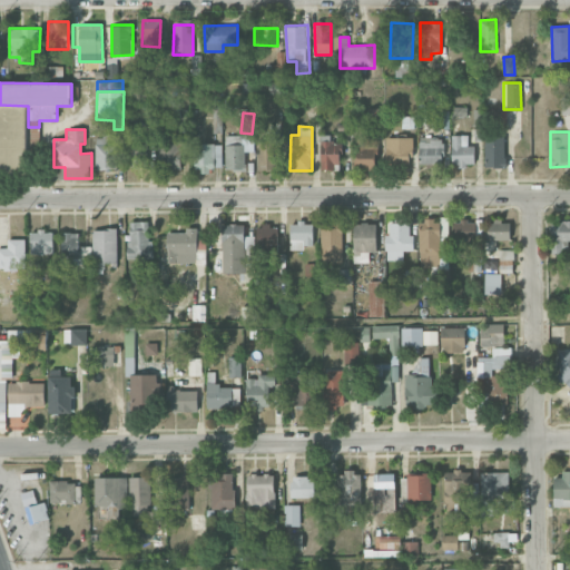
[(146,167),(147,134),(126,134),(126,166),(146,167)]
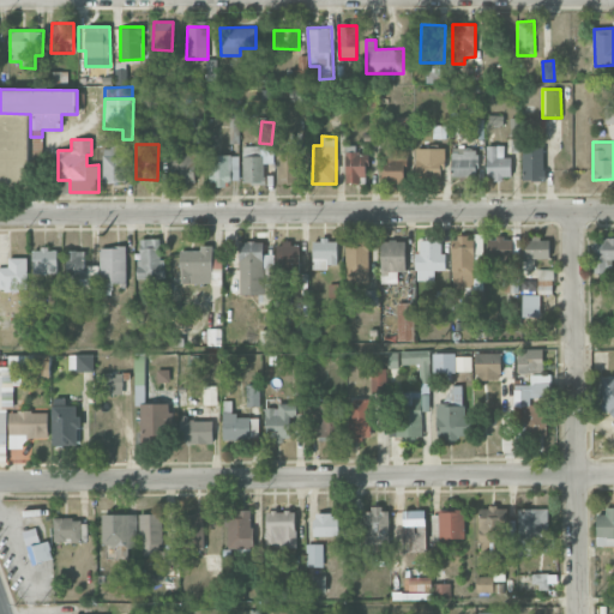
[(125,181),(125,146),(103,145),(103,181),(125,181)]
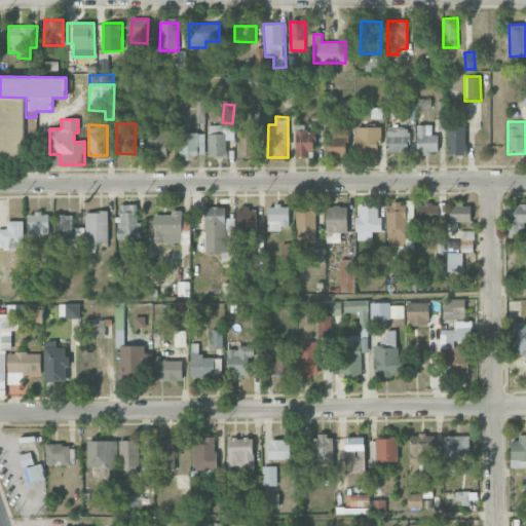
[(167,156),(166,124),(145,124),(146,156),(167,156)]
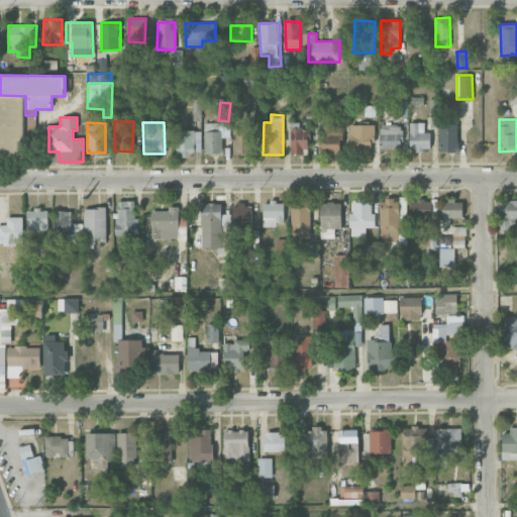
[(430,132),(424,132),(424,122),(409,122),(410,150),(430,150),(430,132)]
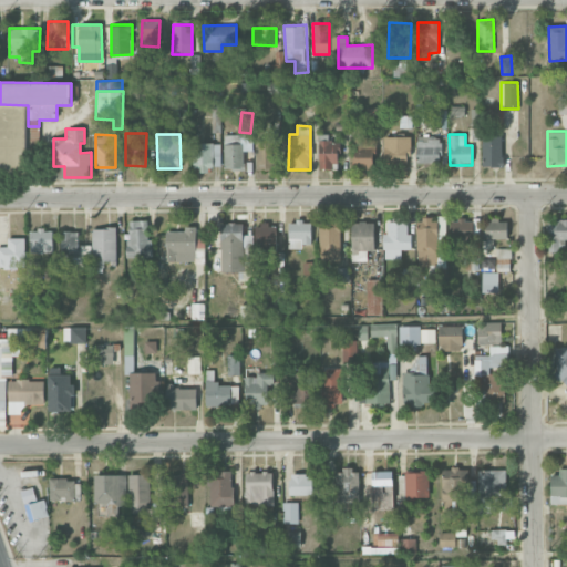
[(225,168),(244,168),(243,135),(224,135),(225,168)]
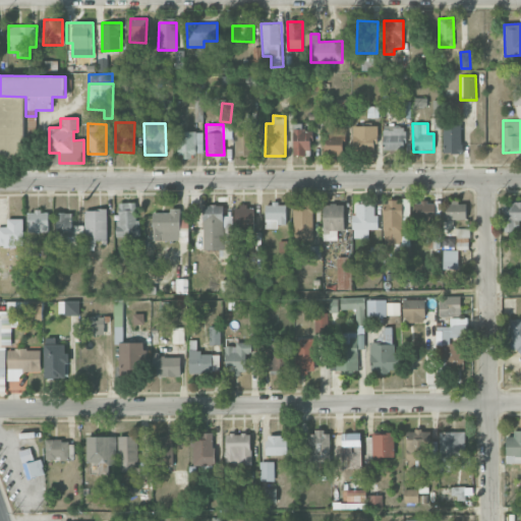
[(377,126),(353,125),(352,150),(377,150),(377,126)]
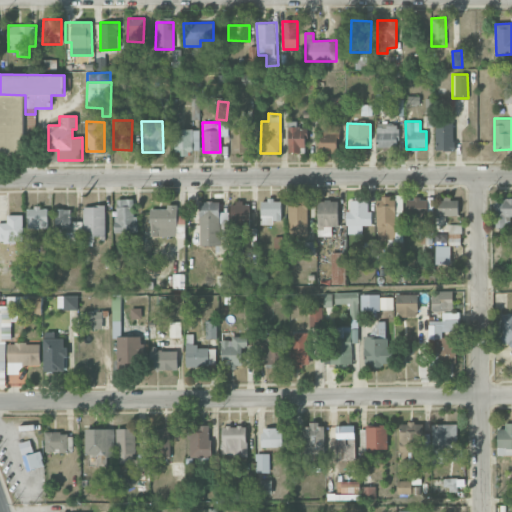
[(376,147),(398,147),(398,124),(377,123),(376,147)]
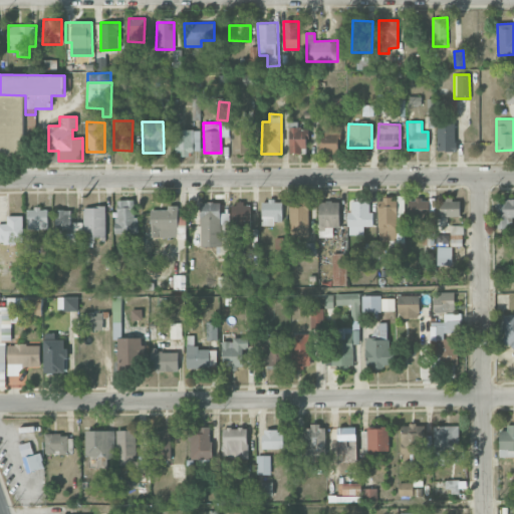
[(456,123),(438,123),(438,151),(455,151),(456,123)]
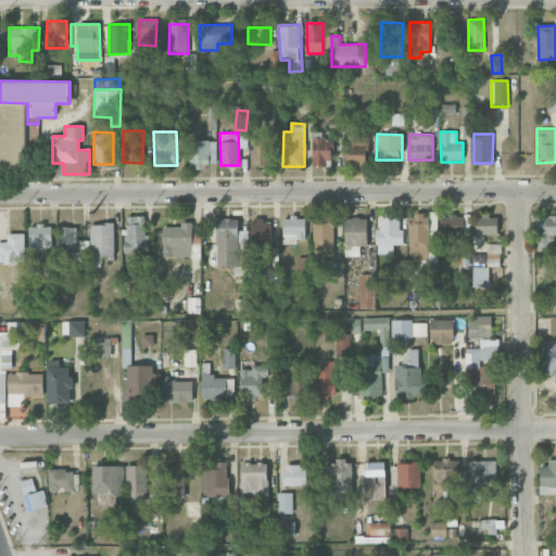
[(250,165),(270,166),(272,137),(251,137),(250,165)]
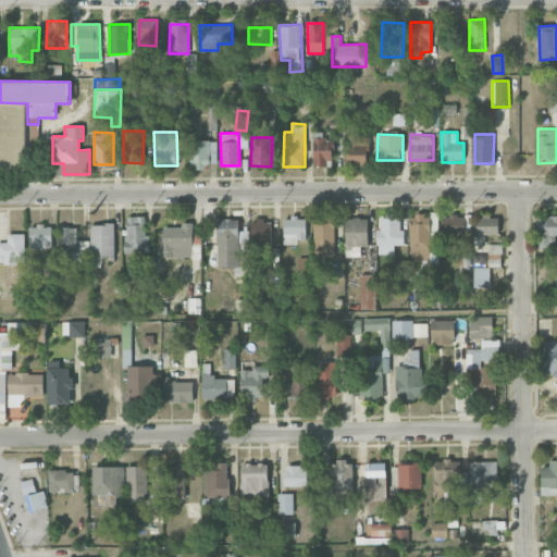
[(368,137),(348,137),(348,164),(368,164),(368,137)]
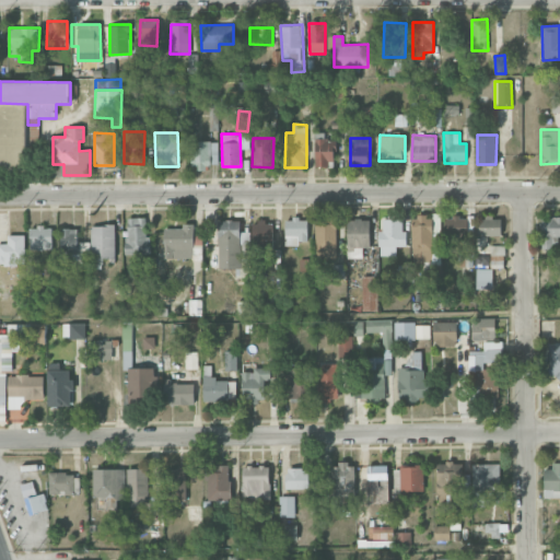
[(315,166),(334,167),(334,139),(316,139),(315,166)]
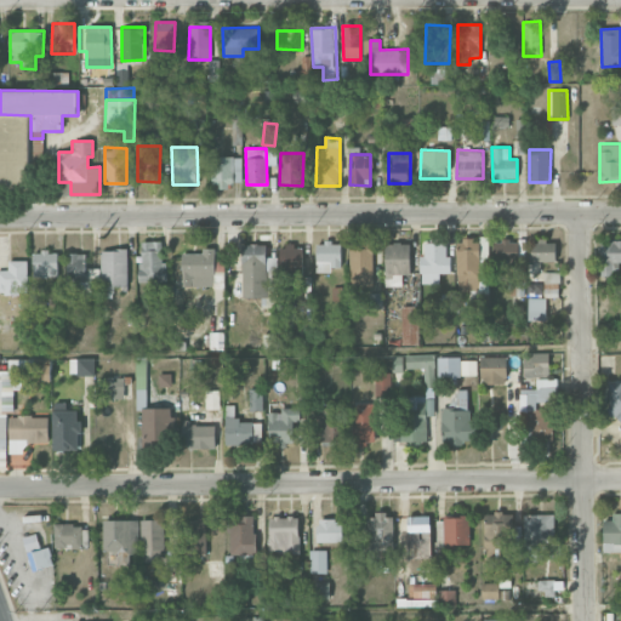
[(241,182),(241,157),(211,157),(211,187),(229,187),(229,182),(241,182)]
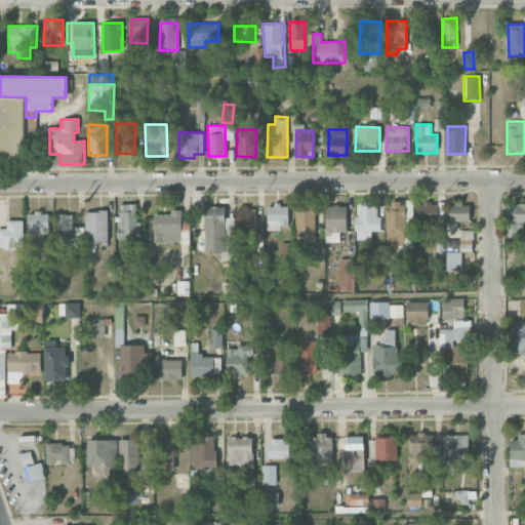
[(406,203),(387,202),(386,245),(405,246),(406,203)]
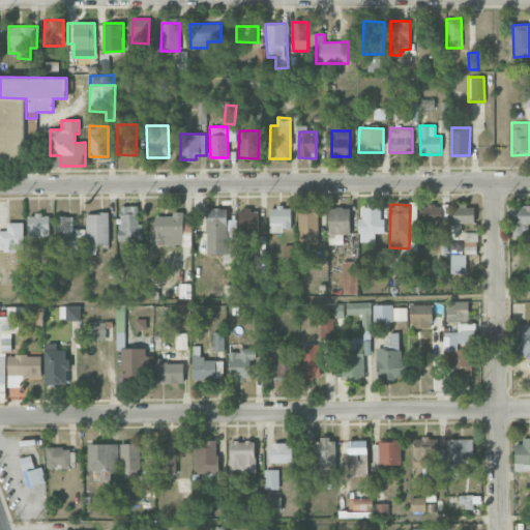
[(421,206),(422,227),(446,226),(445,204),(421,206)]
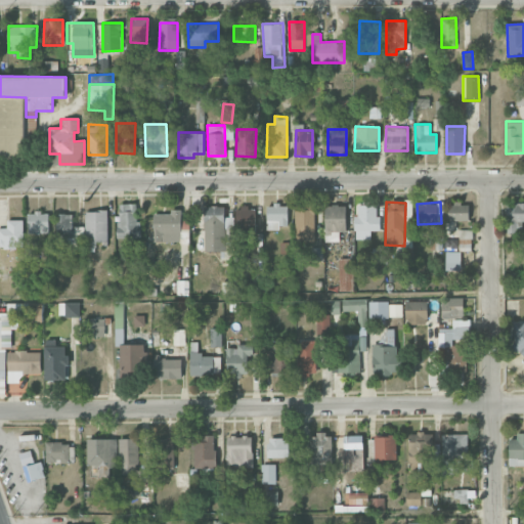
[(469,220),(469,203),(448,204),(448,221),(469,220)]
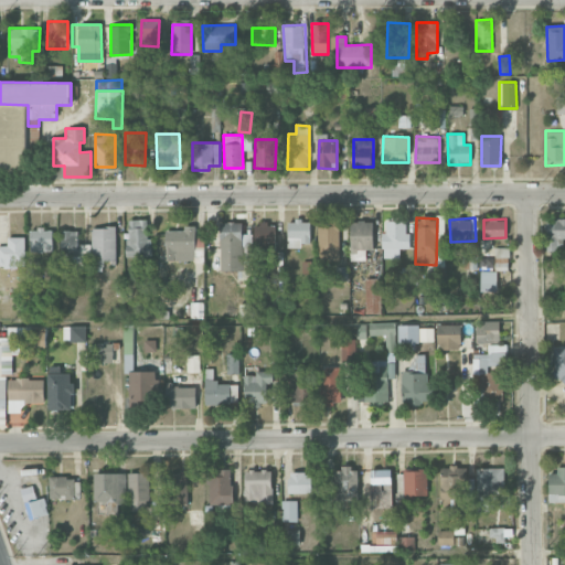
[(546,252),(562,252),(563,238),(564,238),(564,219),(547,219),(546,252)]
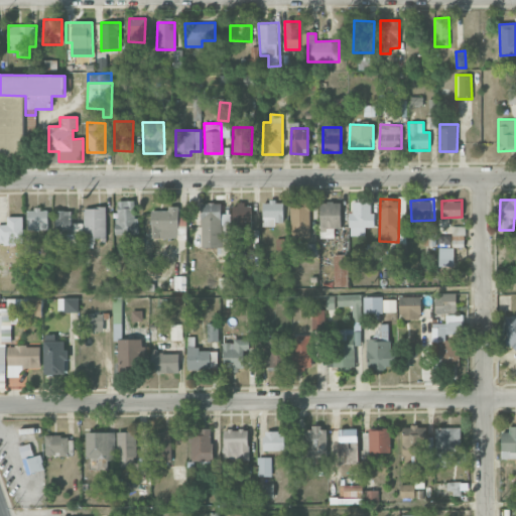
[(117,234),(136,234),(135,201),(116,201),(117,234)]
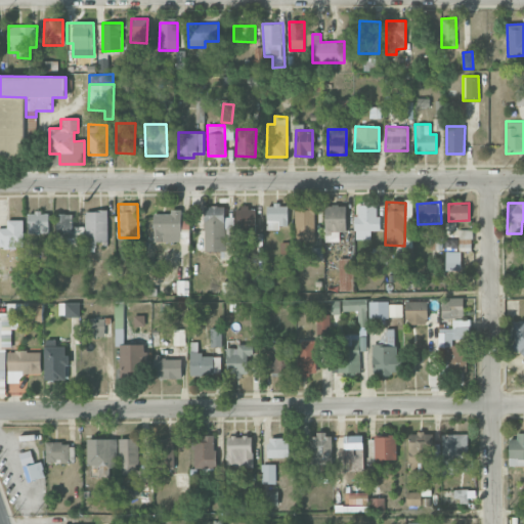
[(288,205),(267,205),(267,228),(288,228),(288,205)]
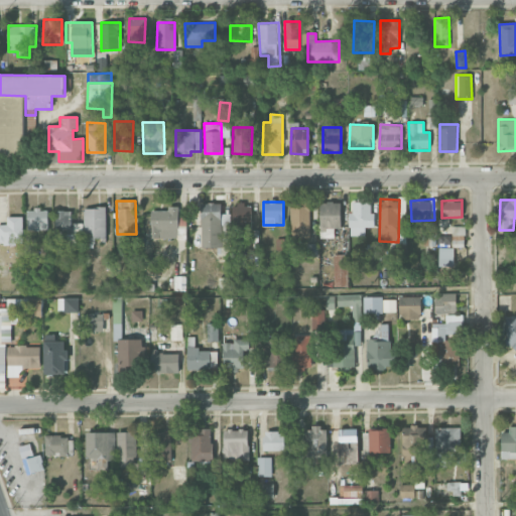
[(290,236),(309,236),(310,202),(302,202),(302,205),(291,205),(290,236)]
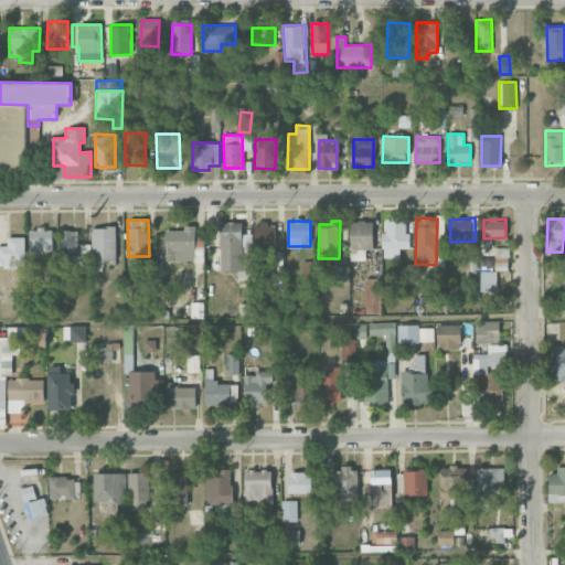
[(351,221),(350,260),(365,260),(366,249),(372,249),(373,222),(351,221)]
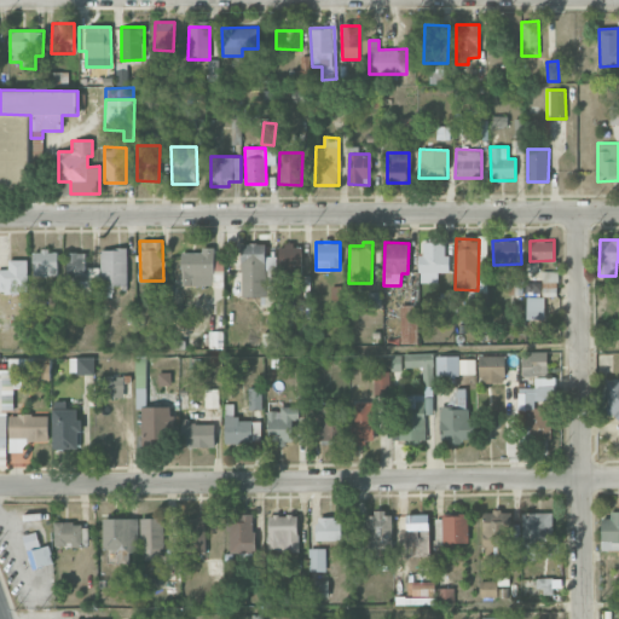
[(447,242),(422,243),(423,255),(418,255),(418,283),(438,283),(438,273),(447,272),(447,242)]
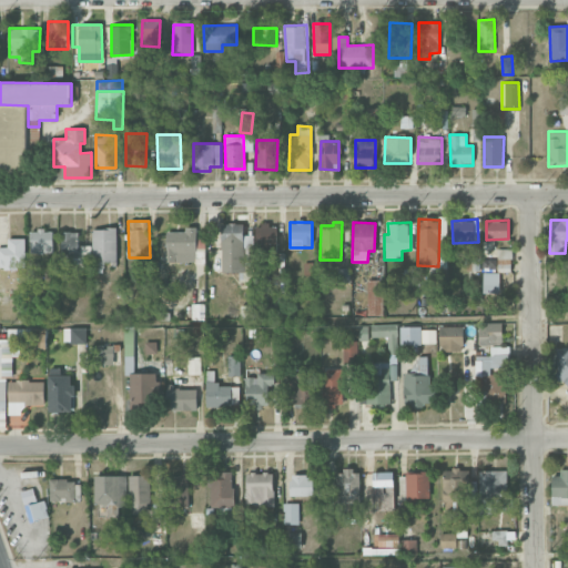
[(221,272),(246,272),(246,265),(254,265),(254,235),(243,235),(244,223),(222,223),(221,272)]
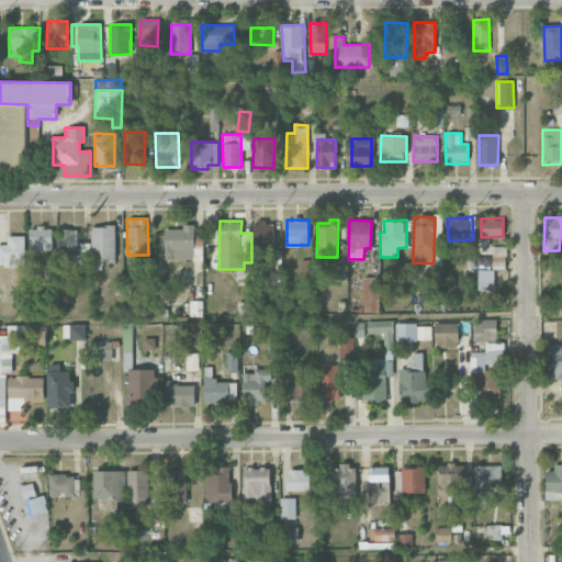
[(273,254),(273,223),(254,222),(254,254),(273,254)]
